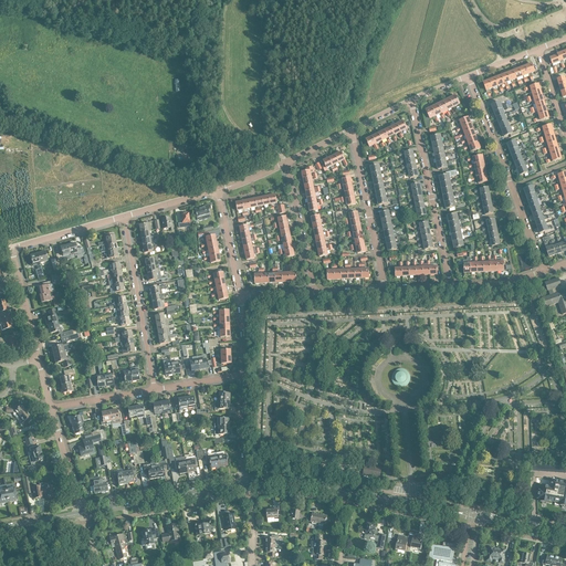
[(559,62),(558,58),(557,55),(549,59),(552,64),(559,62)]
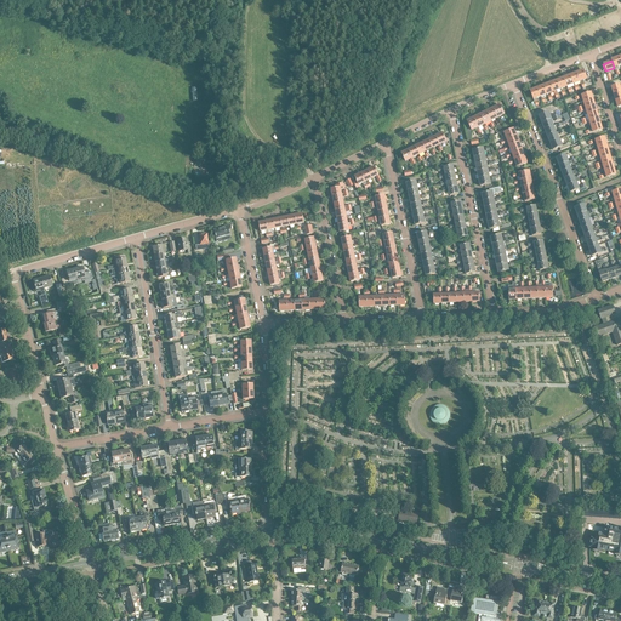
[(584,70),(577,73),(580,81),(581,84),(584,84),(584,80),(587,79),(584,70)]
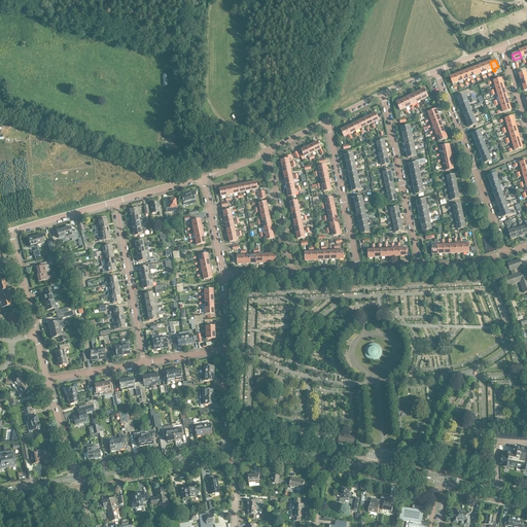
[(484,64),(487,71),(492,69),(490,62),(484,64)]
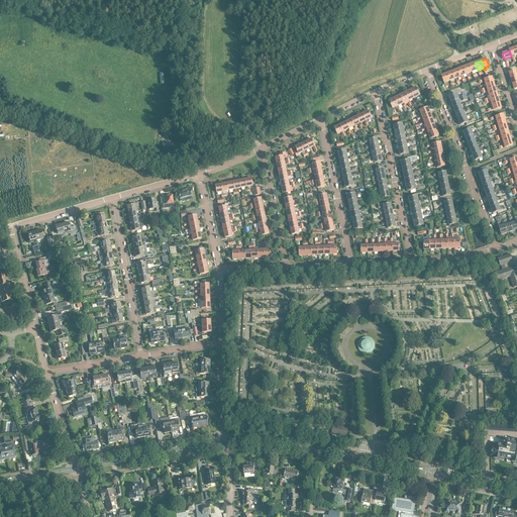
[(470,65),(472,72),(478,70),(475,63),(470,65)]
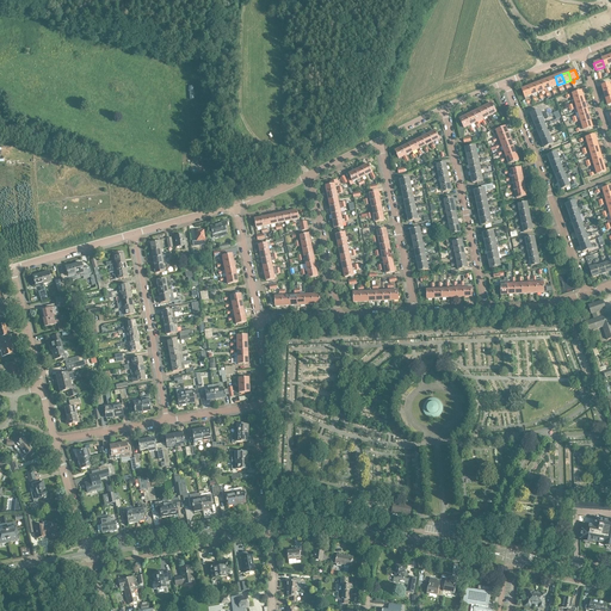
[(548,79),(551,87),(557,85),(555,76),(548,79)]
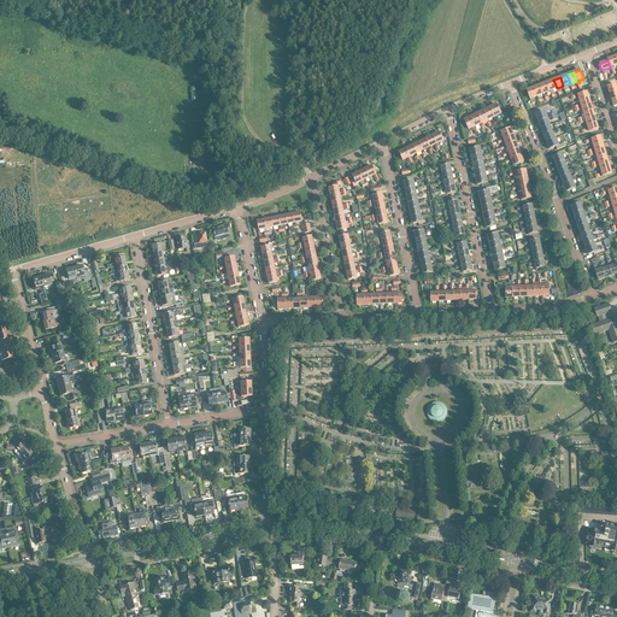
[(553,80),(547,83),(550,92),(551,94),(553,93),(553,90),(557,88),(553,80)]
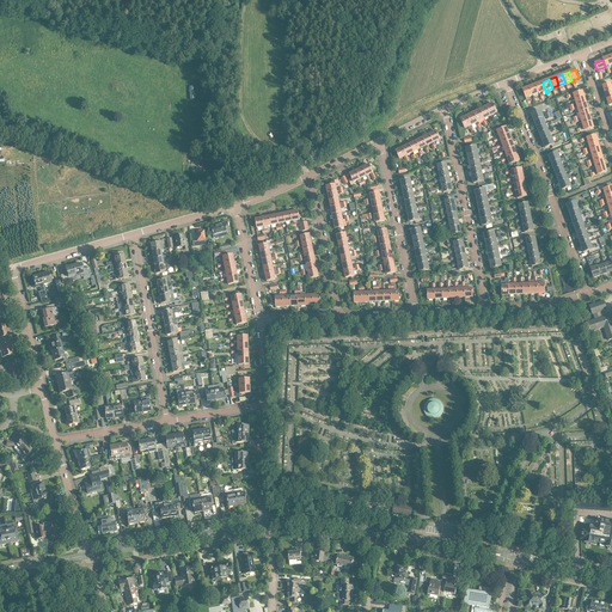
[(536,85),(539,93),(545,91),(543,83),(536,85)]
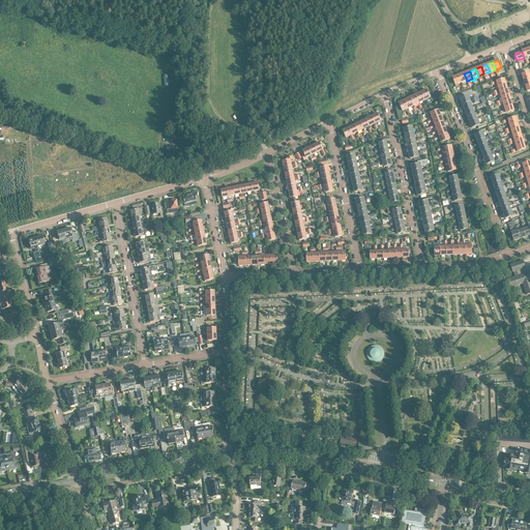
[(459,76),(461,83),(467,81),(464,74),(459,76)]
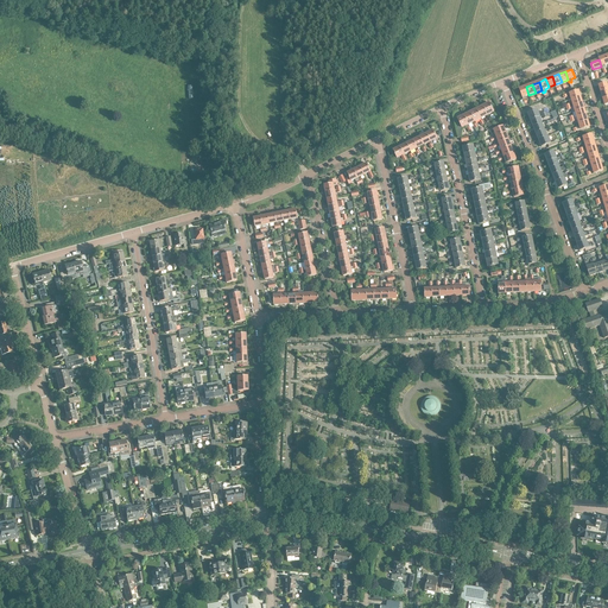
[(526,87),(519,89),(523,97),(524,100),(526,99),(525,96),(529,95),(526,87)]
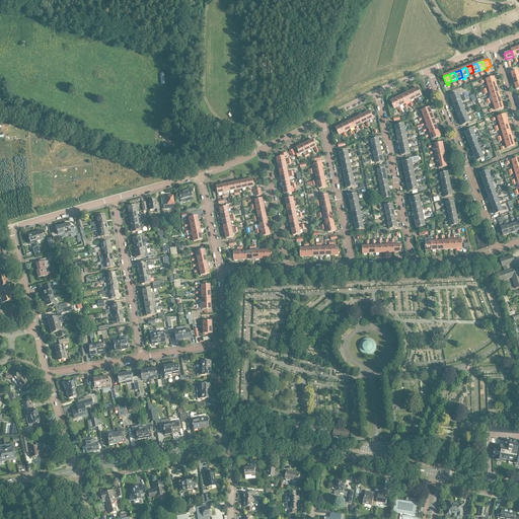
[(487,82),(485,83),(485,86),(488,85),(496,83),(494,77),(489,79),(487,80),(487,82)]
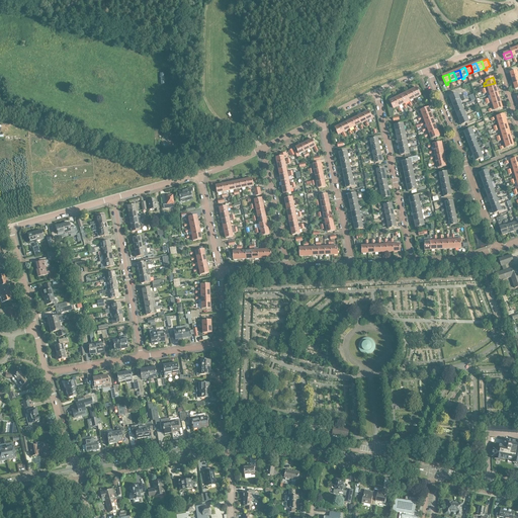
[(417,88),(412,90),(415,98),(421,95),(417,88)]
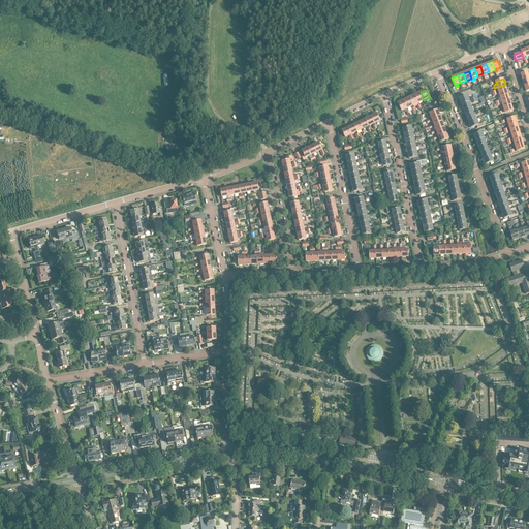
[(414,95),(418,103),(424,100),(421,92),(414,95)]
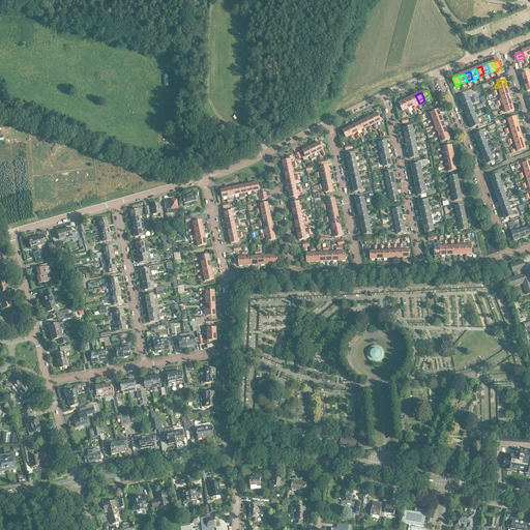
[(410,98),(414,106),(419,104),(415,95),(410,98)]
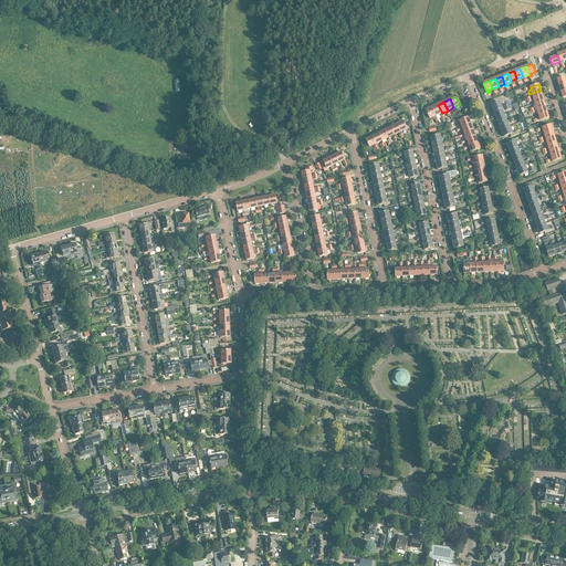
[(492,106),(494,113),(503,109),(500,103),(492,106)]
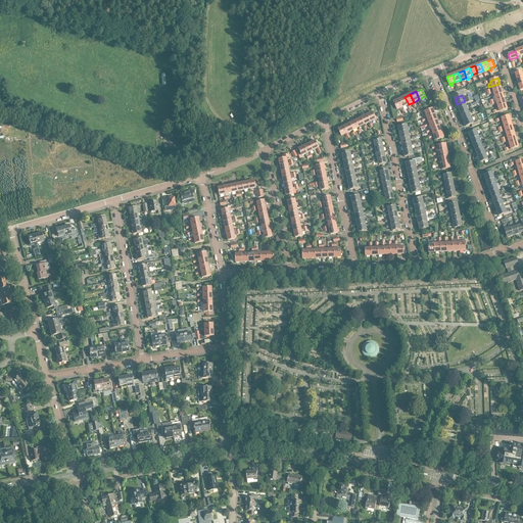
[(399,99),(402,107),(409,104),(405,97),(399,99)]
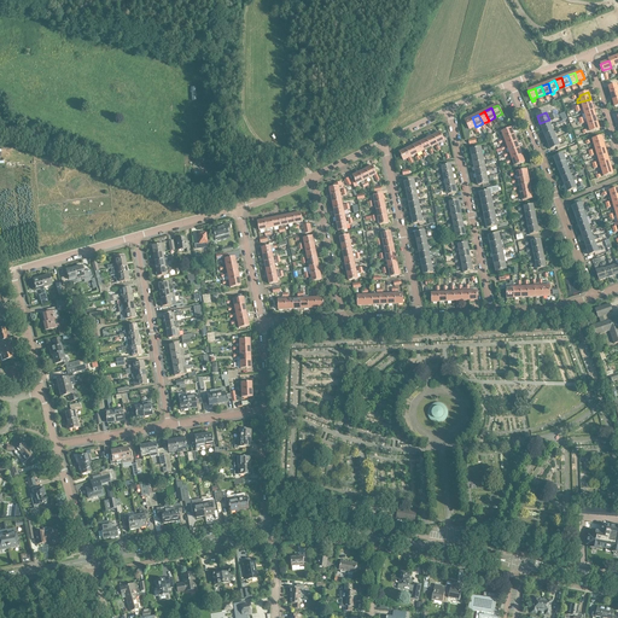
[(470,130),(476,127),(472,117),(465,121),(470,130)]
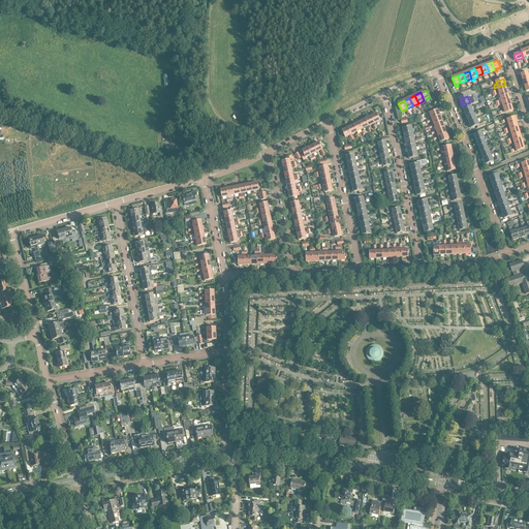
[(471,104),(470,102),(462,105),(464,111),(471,107),(470,104),(471,104)]
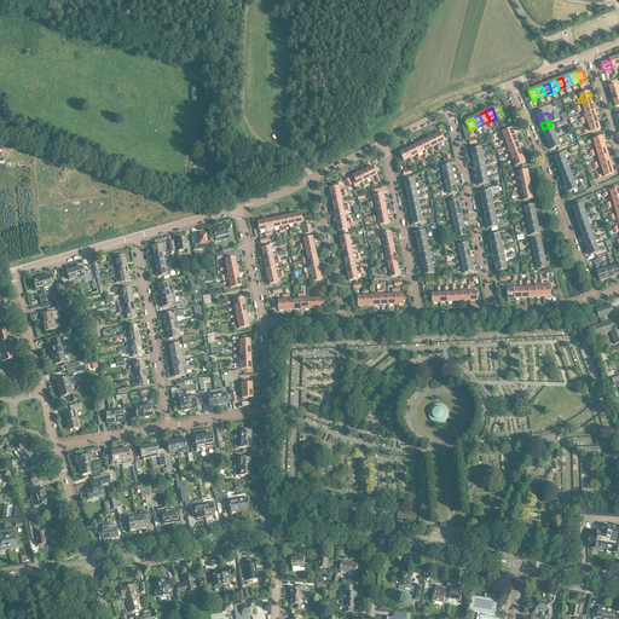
[(590,129),(588,129),(588,131),(588,133),(591,132),(601,129),(599,123),(589,126),(590,129)]
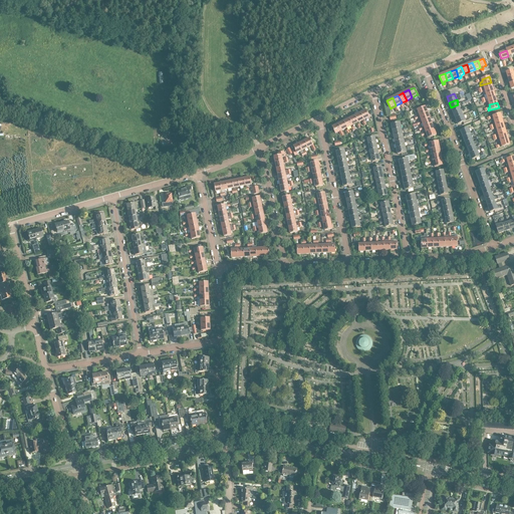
[(458,104),(451,107),(453,112),(460,110),(458,104)]
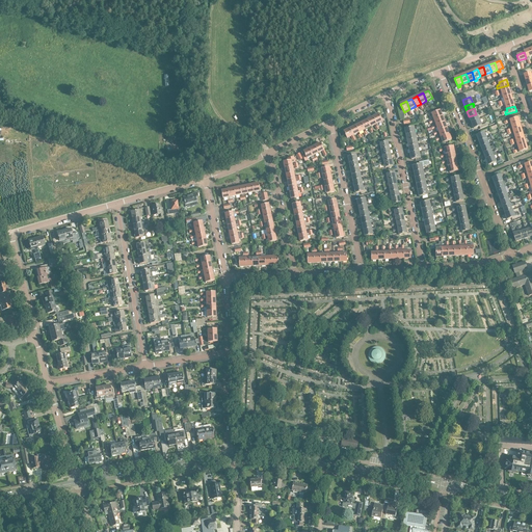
[(434,120),(443,116),(441,110),(429,115),(430,117),(433,116),(434,120)]
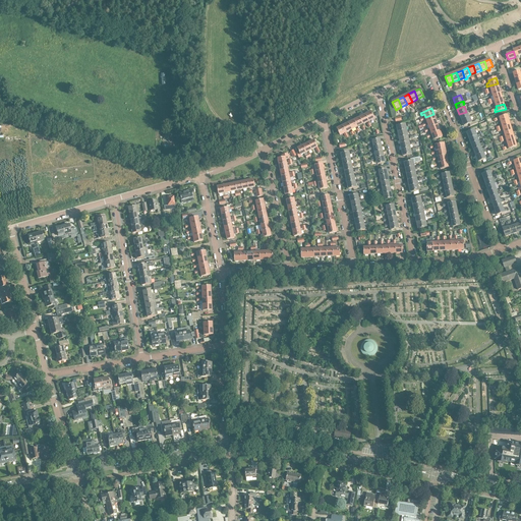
[(371,112),(365,115),(368,121),(374,118),(371,112)]
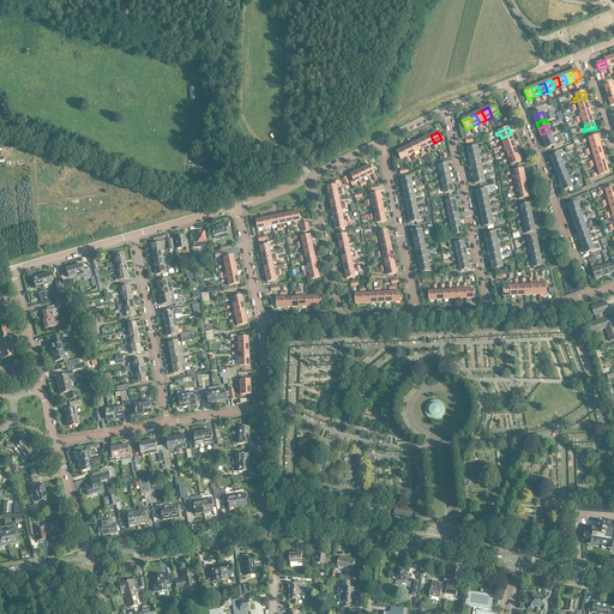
[(511,134),(501,138),(504,145),(513,142),(511,134)]
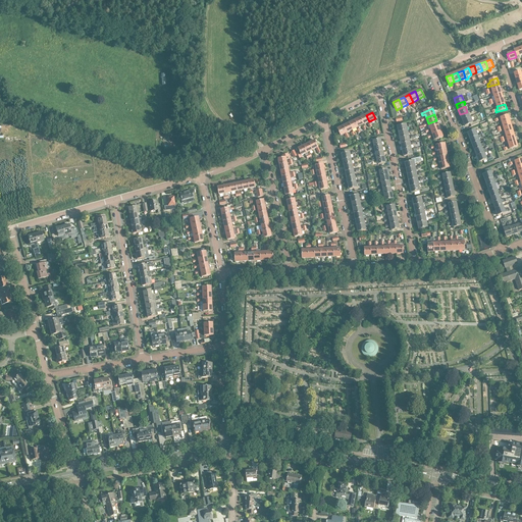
[(366,115),(361,118),(364,124),(369,121),(366,115)]
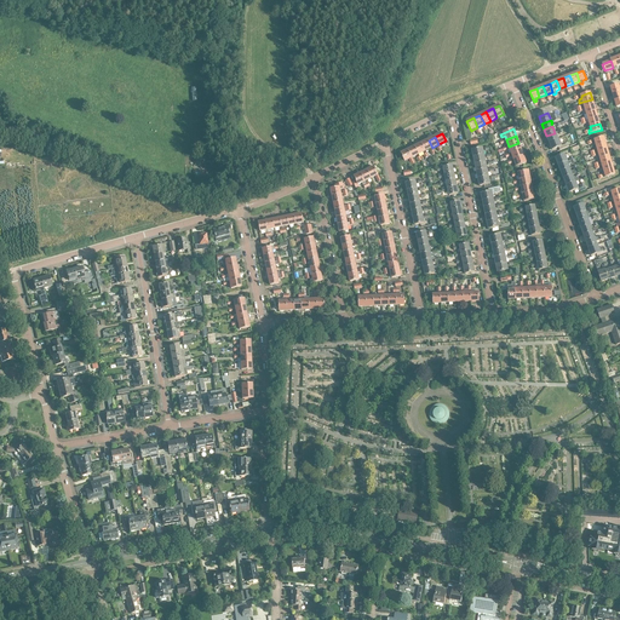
[(558,139),(557,139),(549,143),(552,150),(558,148),(560,150),(569,147),(568,144),(561,147),(558,139)]
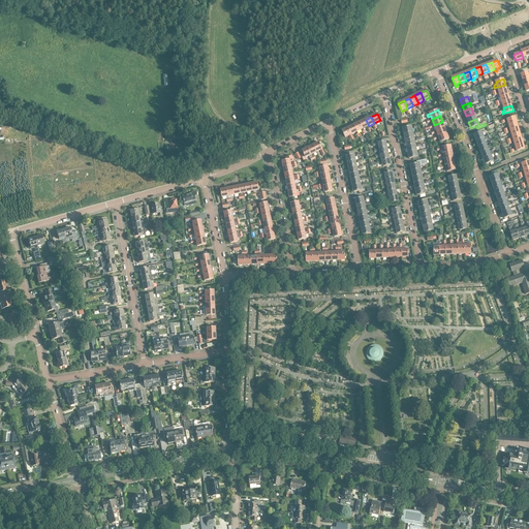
[(366,120),(360,122),(363,129),(369,126),(366,120)]
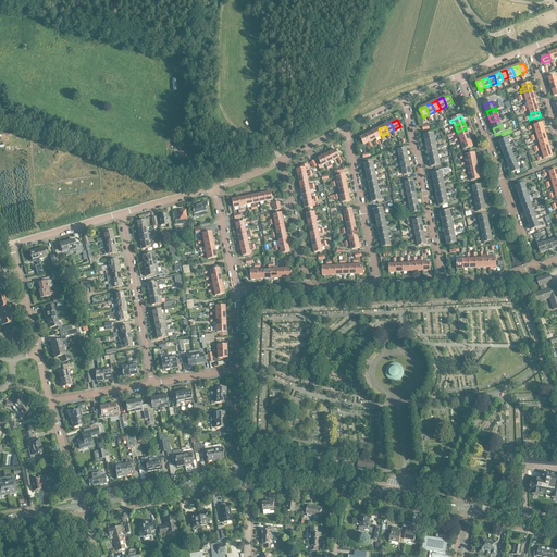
[(379,128),(372,132),(376,139),(382,136),(379,128)]
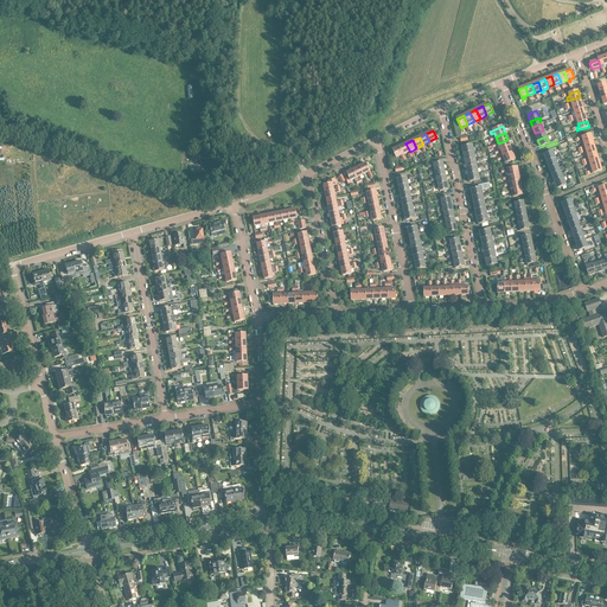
[(498,144),(497,144),(497,147),(499,146),(500,149),(510,146),(508,140),(498,144)]
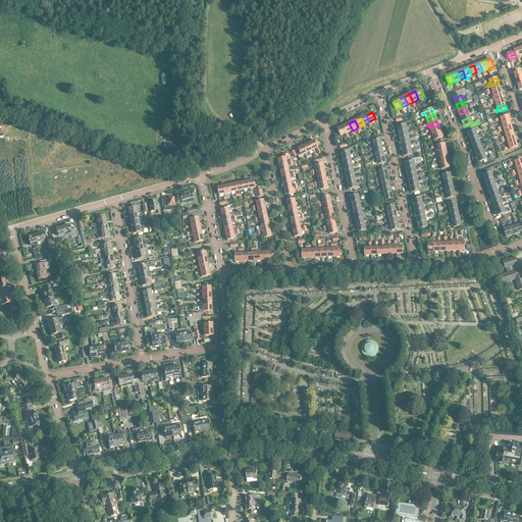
[(347,133),(353,131),(349,123),(344,126),(347,133)]
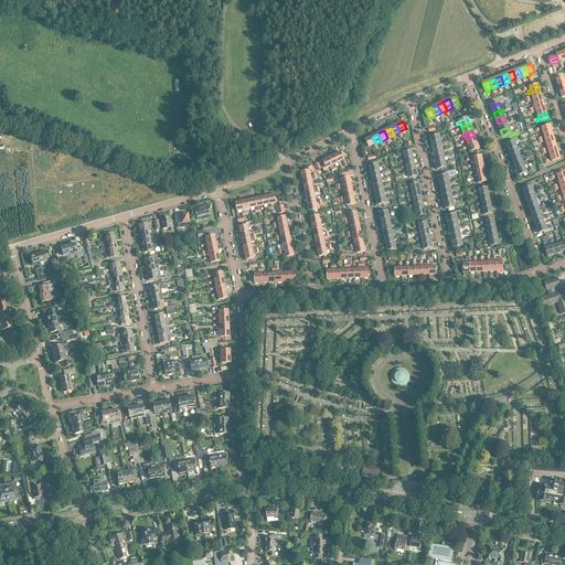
[(466,139),(465,140),(466,142),(467,142),(468,146),(477,142),(475,136),(466,139)]
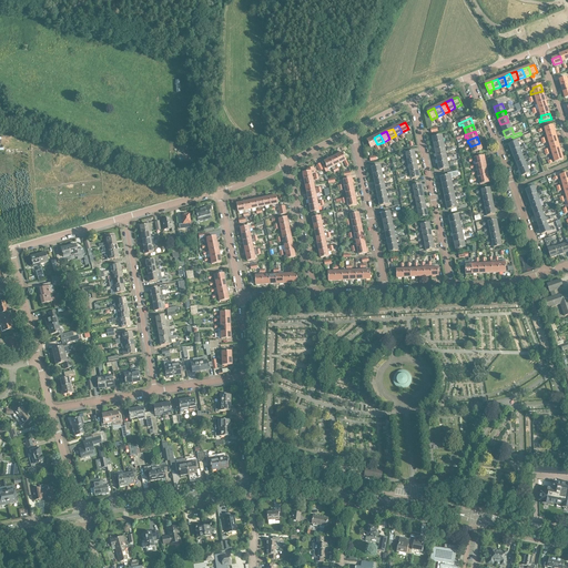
[(374,138),(367,141),(371,148),(375,145),(376,149),(377,151),(379,150),(378,148),(377,144),(374,138)]
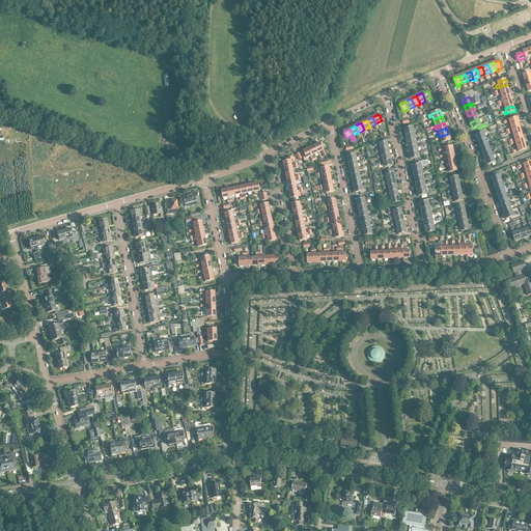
[(476,136),(478,142),(485,139),(486,139),(483,133),(476,136)]
